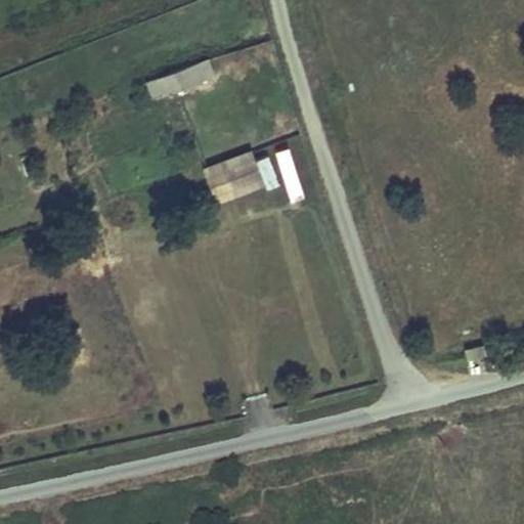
[(173,75),(179,90),(212,78),(206,62),(173,75)]
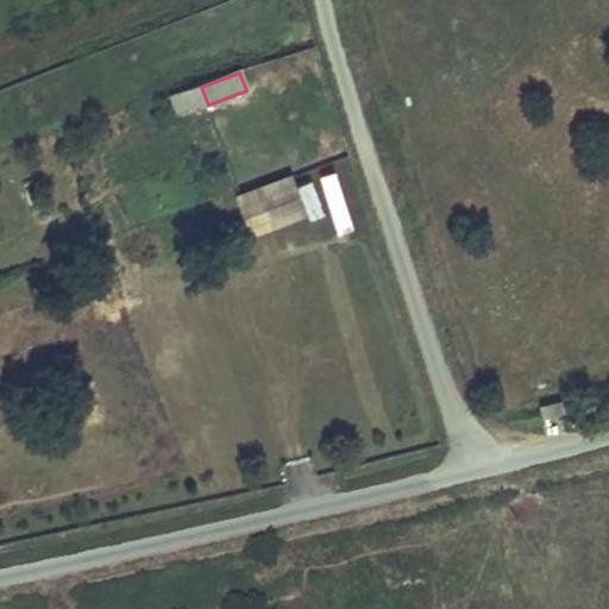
[(201,87),(173,98),(180,115),(208,105),(201,87)]
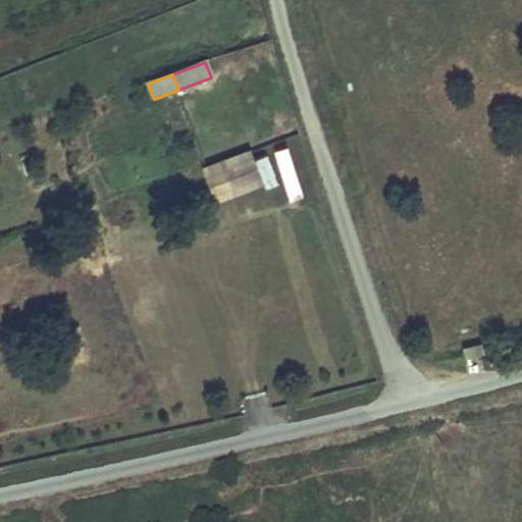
[(289,146),(274,148),(284,199),(299,196),(289,146)]
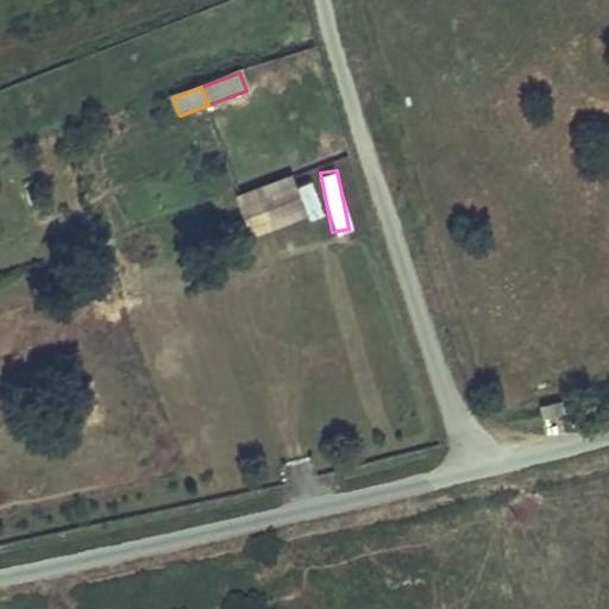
[(299,189),(295,180),(240,199),(253,237),(308,218),(299,189)]
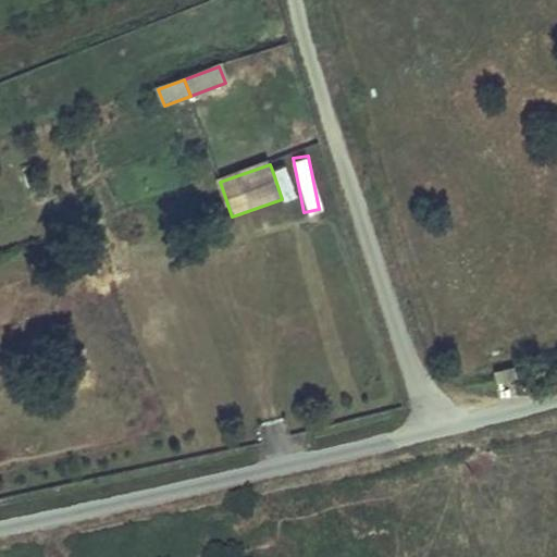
[(288,169),(273,173),(282,199),(284,203),(298,198),(288,169)]
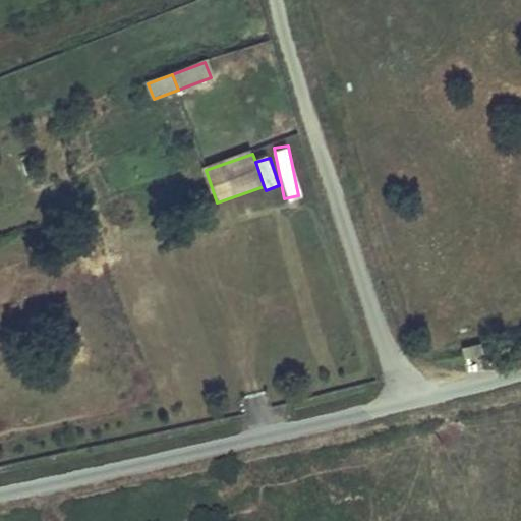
[(462,346),(465,358),(483,352),(480,341),(462,346)]
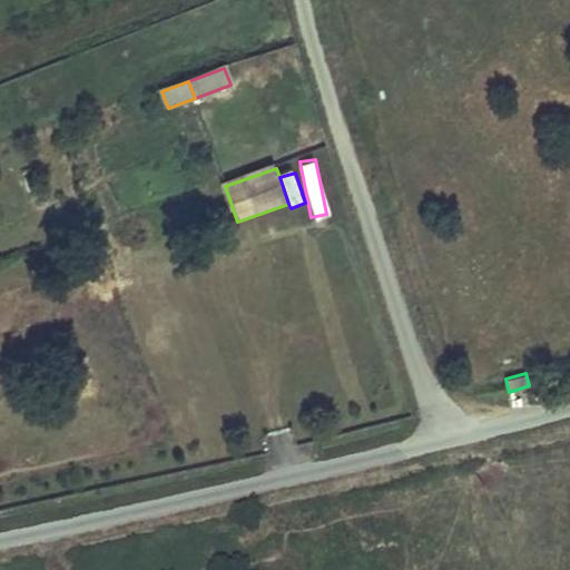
All buildings are outlined.
